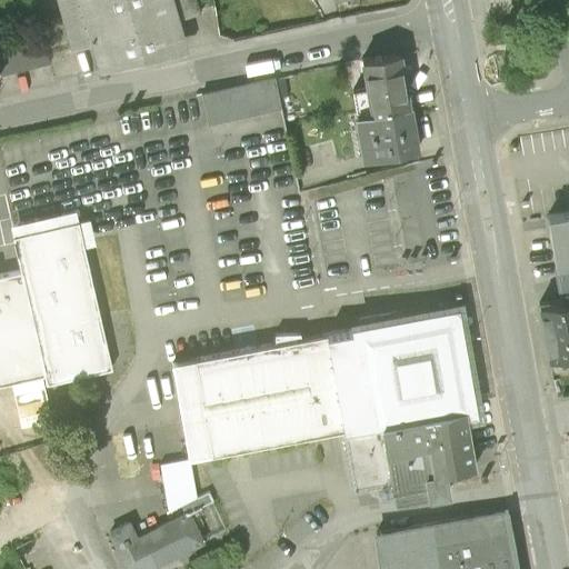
[(58,0),(72,51),(98,45),(106,71),(197,47),(182,0),(58,0)]
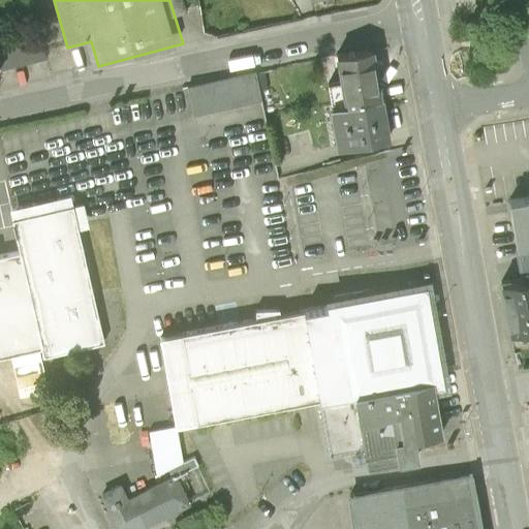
[(0,35),(0,69),(44,59),(36,27),(0,35)]
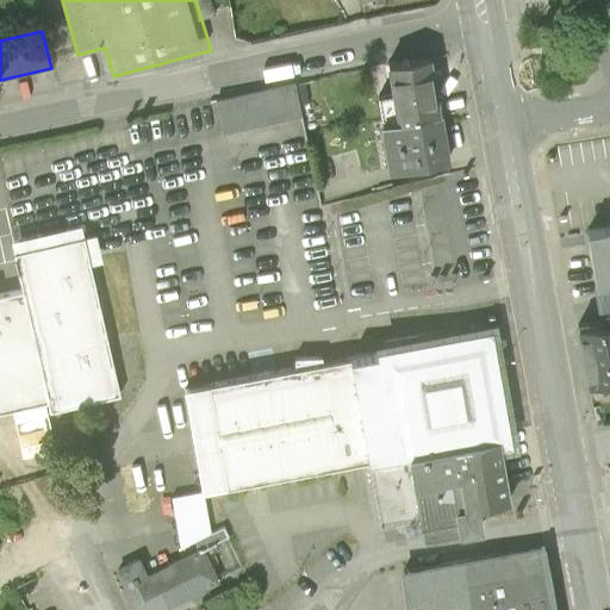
[(410,75),(404,76),(414,125),(459,118),(448,57),(408,64),(410,75)]
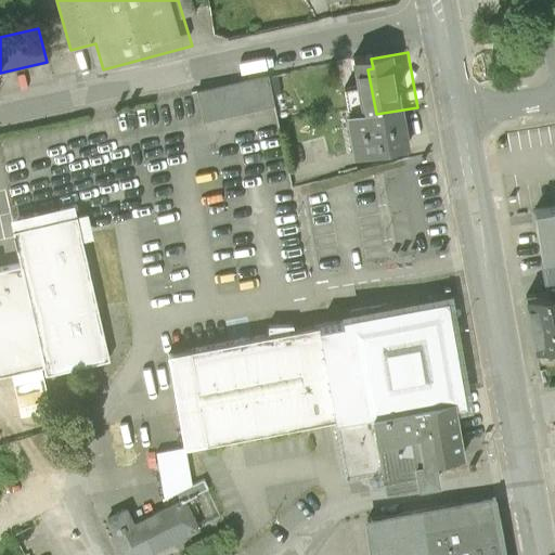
[(268,76),(196,91),(203,121),(274,106),(268,76)]
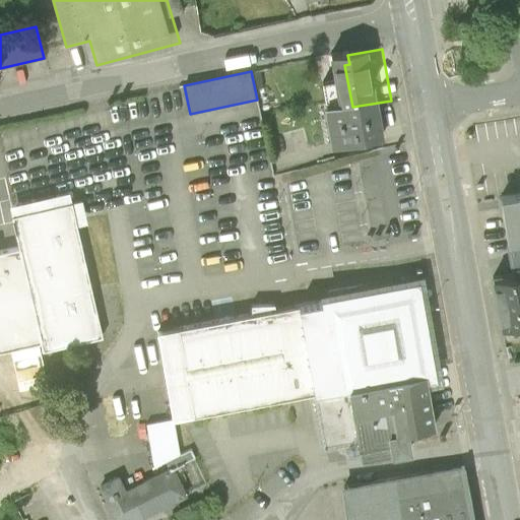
[(397,136),(391,101),(352,107),(335,110),(341,146),(397,136)]
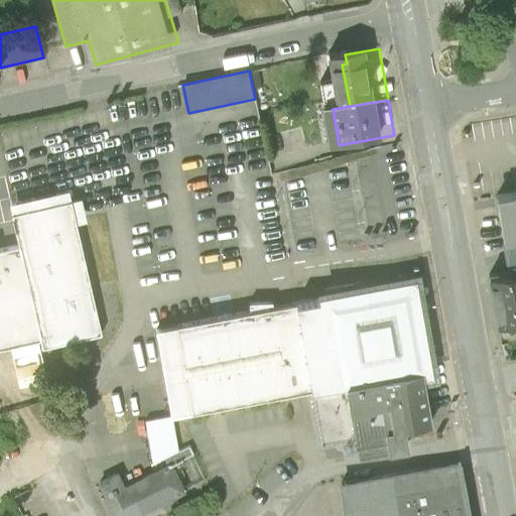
[(515,192),(498,197),(505,240),(515,238),(515,192)]
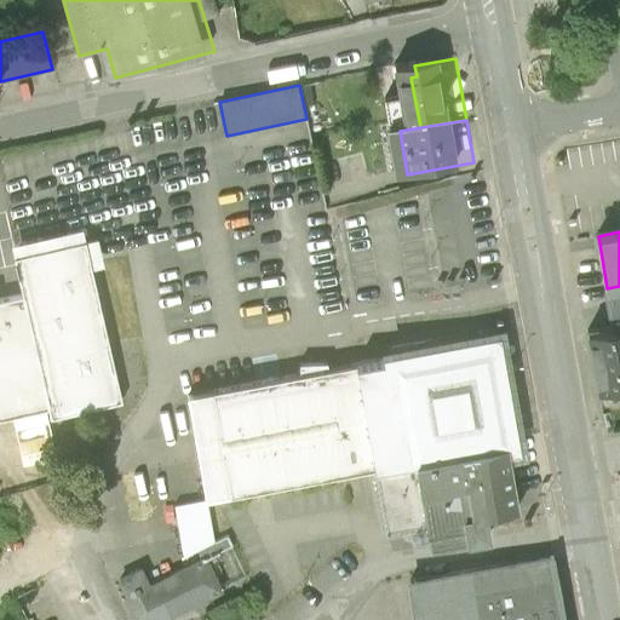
[(105,262),(98,235),(87,239),(93,264),(105,262)]
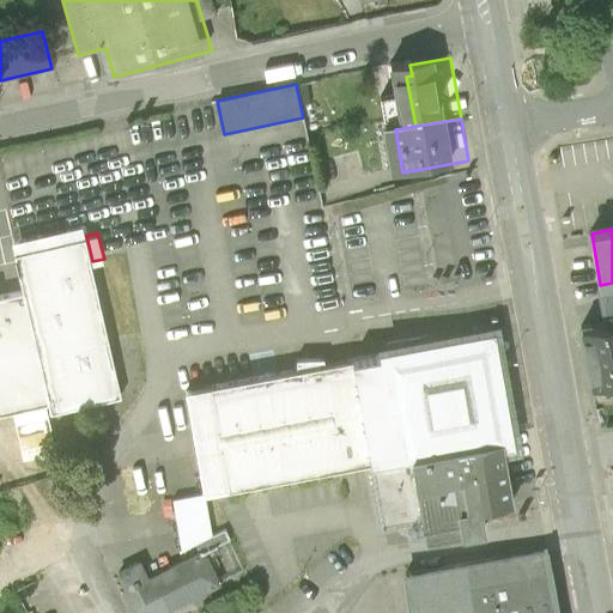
[(26,295),(0,301),(0,412),(53,401),(55,414),(117,400),(80,235),(14,249),(26,295)]
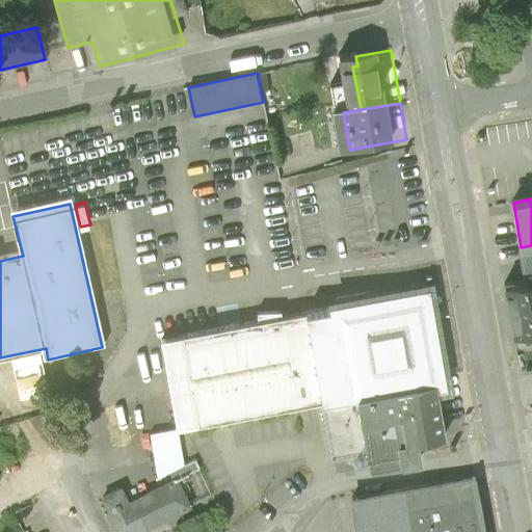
[(531,245),(521,247),(527,282),(531,281),(531,245)]
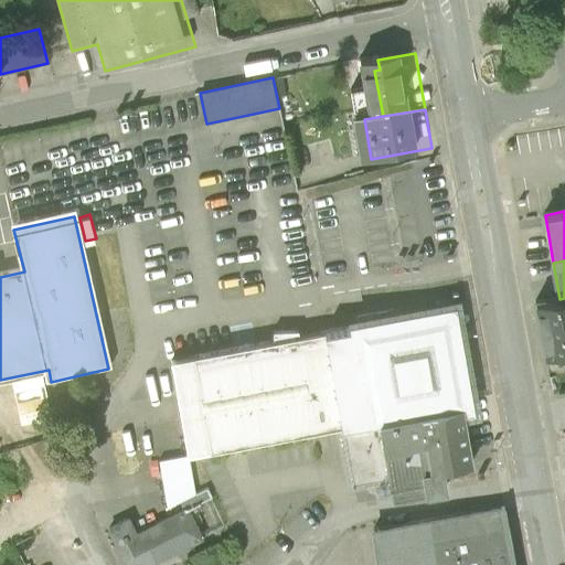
[(564,298),(560,299),(537,304),(546,354),(564,351),(564,298)]
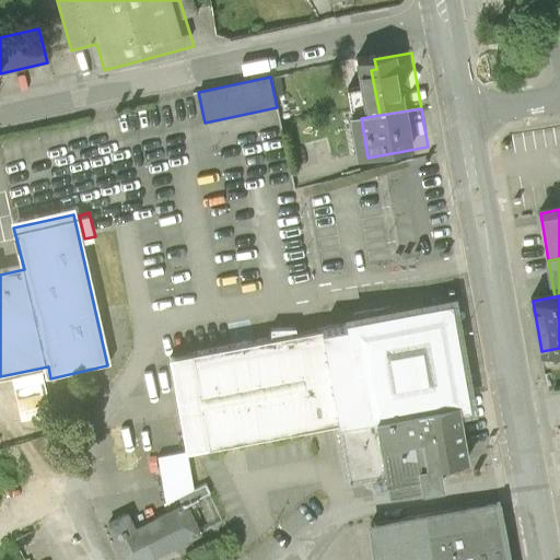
[(461,301),(174,350),(191,451),(334,427),(343,482),(387,475),(378,419),(464,405),(478,401),(461,301)]
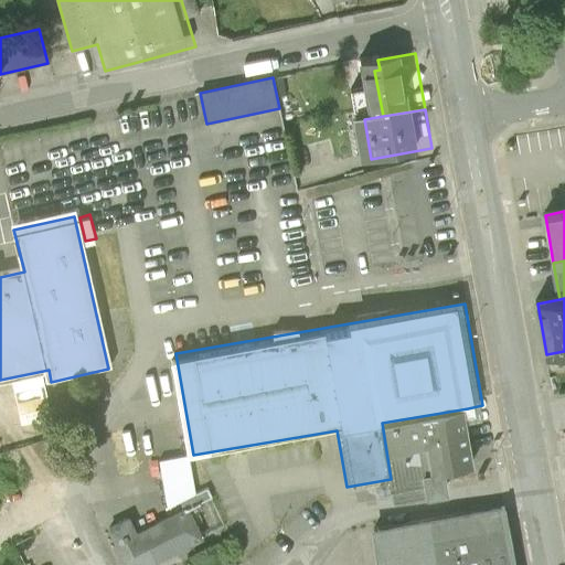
[(477,461),(468,408),(382,423),(391,479),(394,498),(443,489),(438,468),(477,461)]
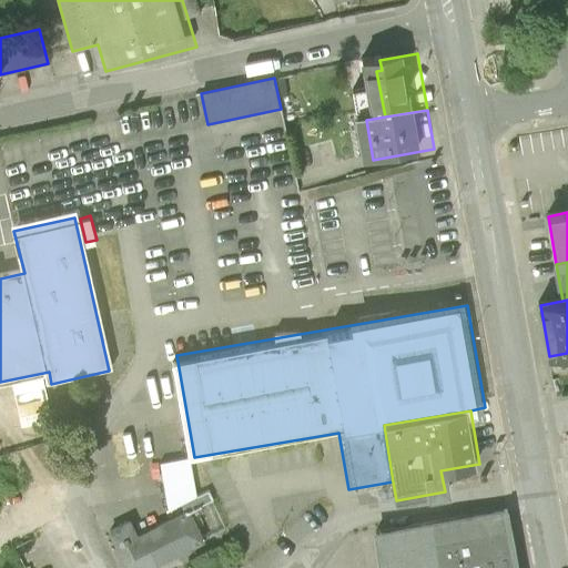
[(369,530),(376,567),(513,567),(501,506),(369,530)]
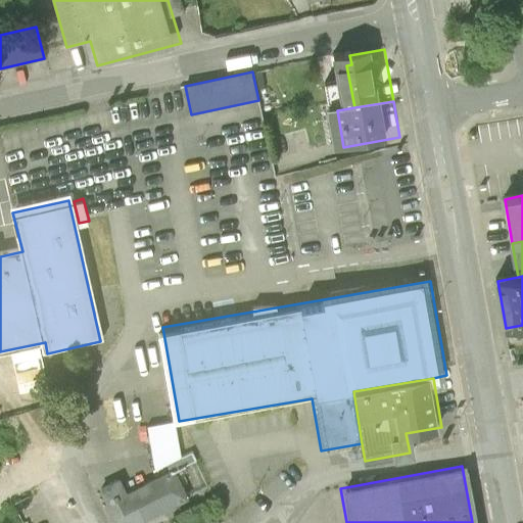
[(173,472),(106,501),(116,522),(122,522),(183,496),(173,472)]
